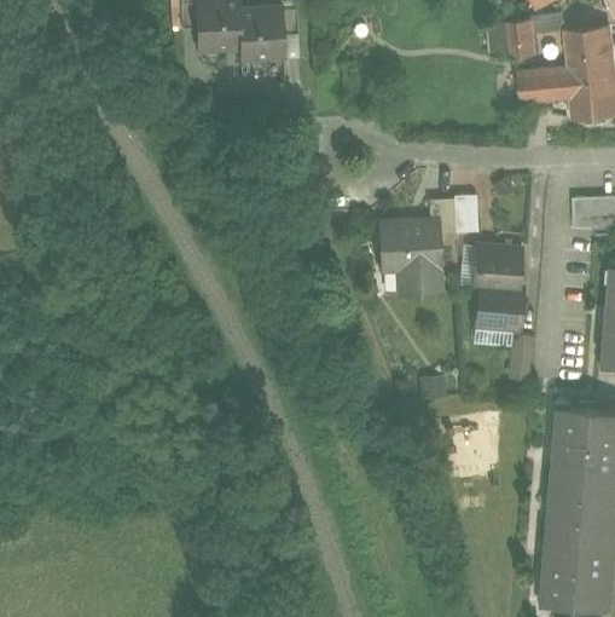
[(180,0),(181,32),(198,30),(197,0),(180,0)]
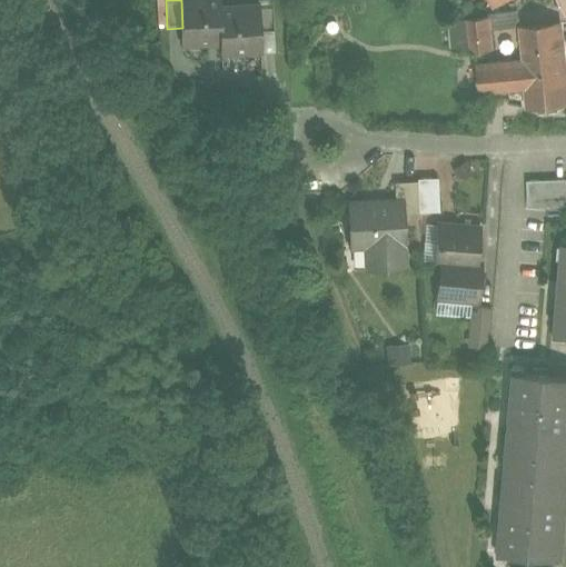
[(220,0),(181,0),(182,28),(184,52),(222,50),(221,6),(220,0)]
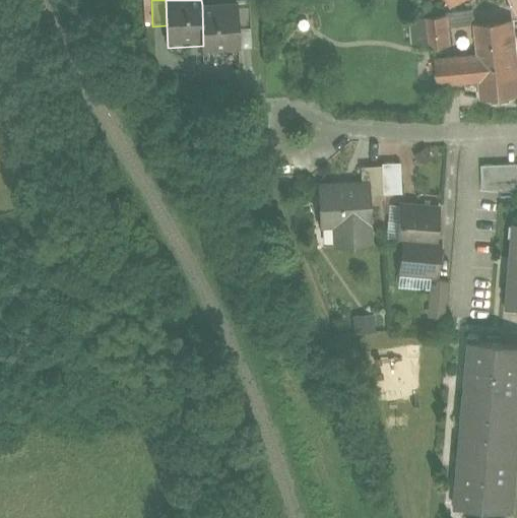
[(446,0),(451,8),(468,0),(446,0)]
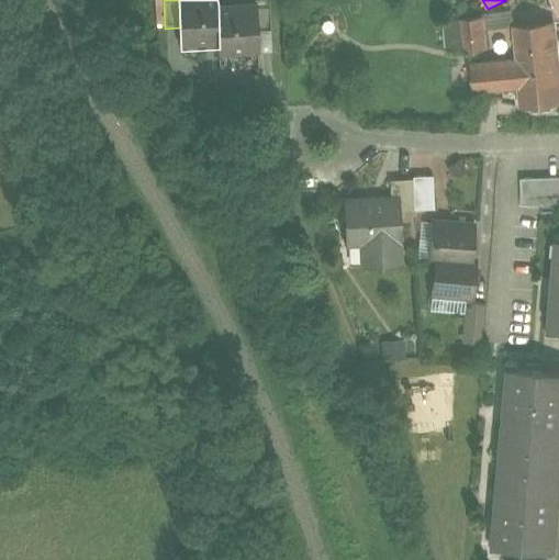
[(259,3),(260,31),(272,31),(271,2),(259,3)]
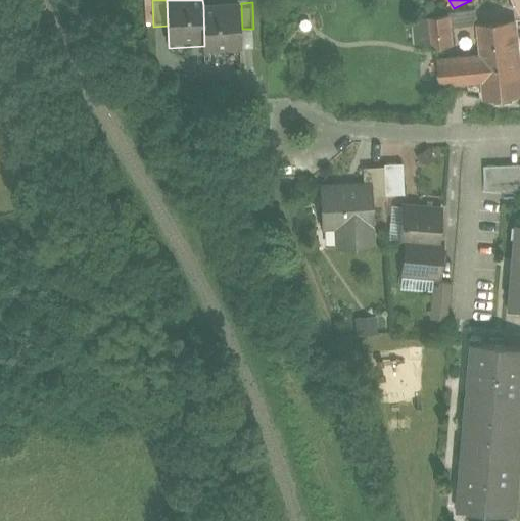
[(203,5),(204,46),(205,53),(243,52),(242,29),(241,3),(203,5)]
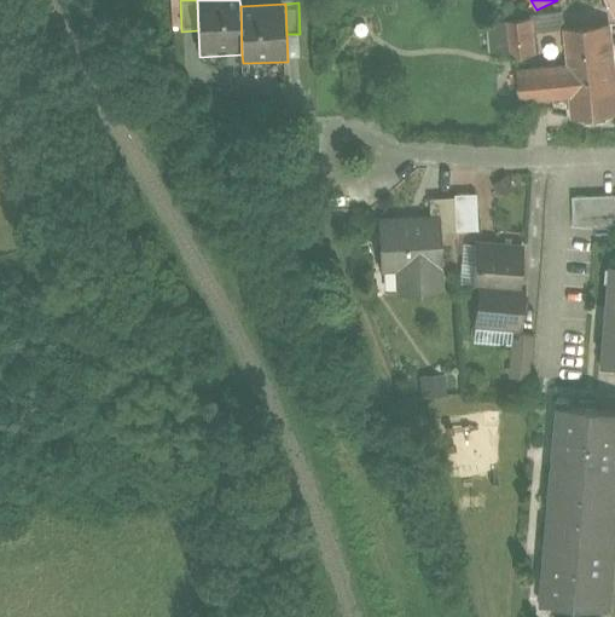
[(566,33),(566,29),(564,13),(533,17),(533,21),(535,36),(566,33)]
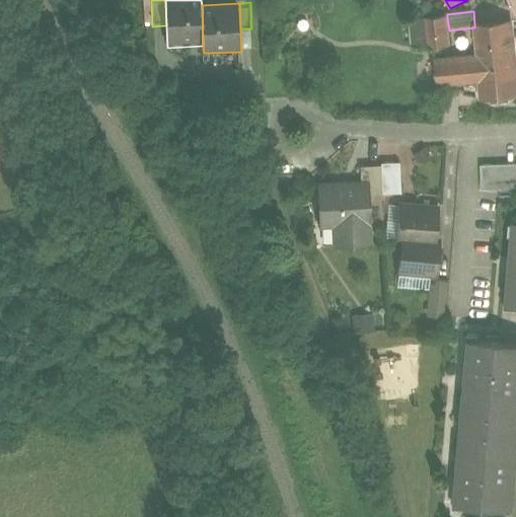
[(449,30),(447,17),(411,21),(415,54),(451,50),(449,30)]
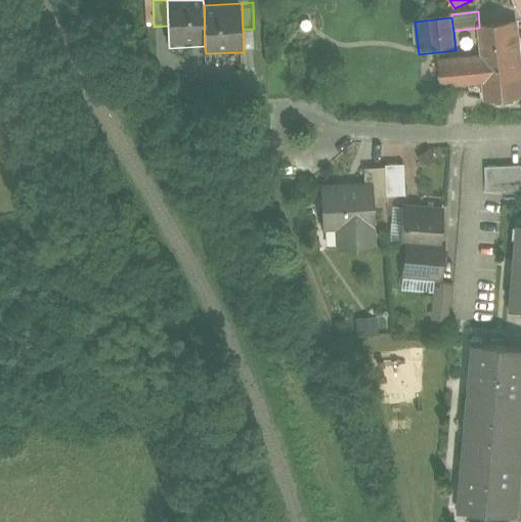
[(520,45),(518,20),(479,25),(479,28),(482,55),(440,59),(443,90),(485,86),(487,103),(520,99),(520,45)]
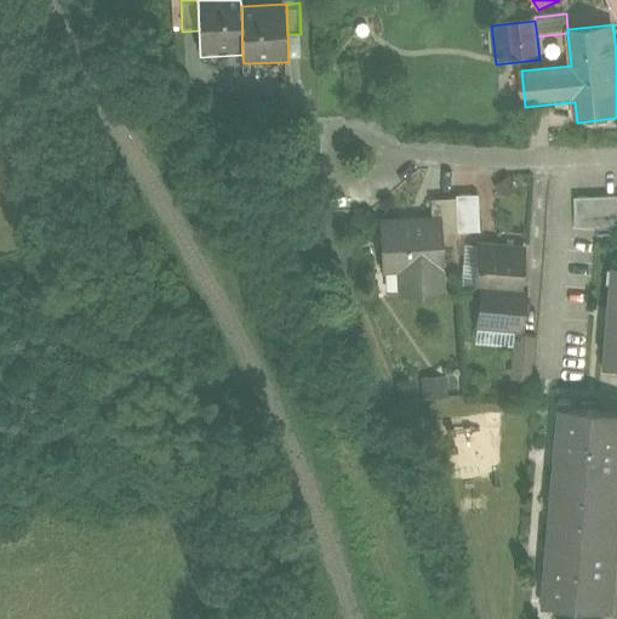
[(456,200),(457,234),(480,234),(479,196),(456,196),(456,200)]
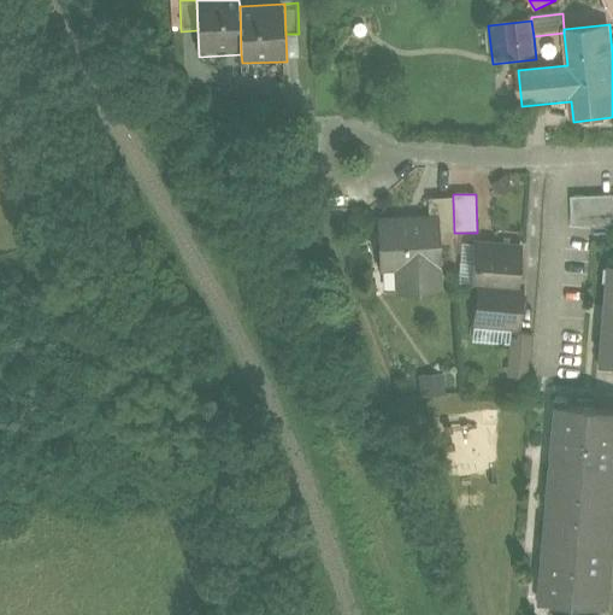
[(612,194),(571,195),(571,224),(612,224),(612,194)]
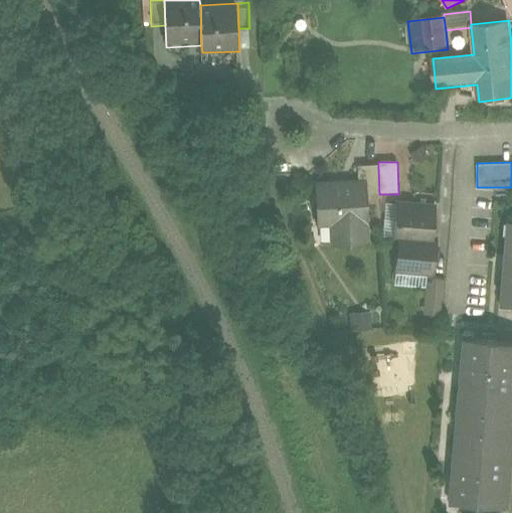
[(367,179),(367,195),(379,194),(378,166),(357,166),(357,180),(367,179)]
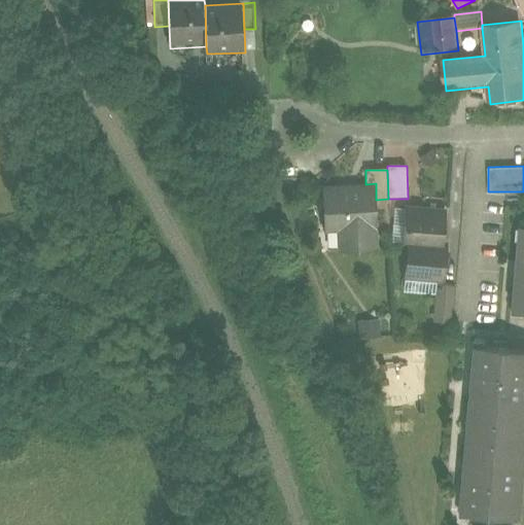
[(365,184),(322,185),(323,233),(337,233),(337,251),(377,250),(376,200),(376,183),(365,184)]
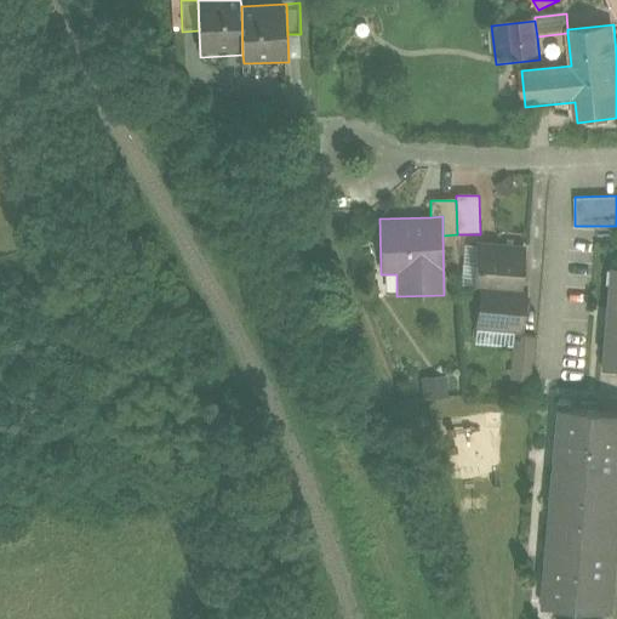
[(524,282),(526,244),(478,243),(476,287),(479,287),(476,333),(513,335),(525,335),(527,282),(524,282)]
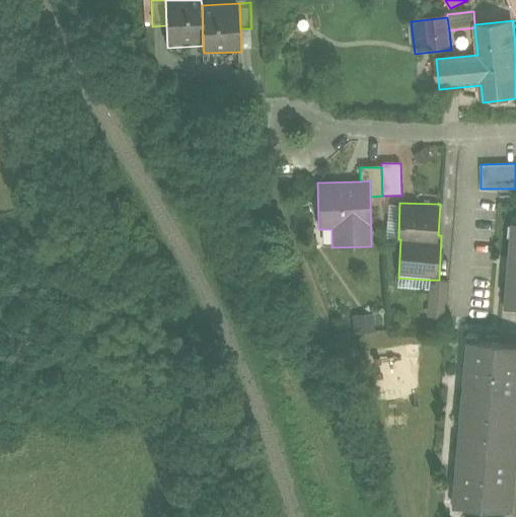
[(515,217),(514,217),(507,304),(515,304),(515,217)]
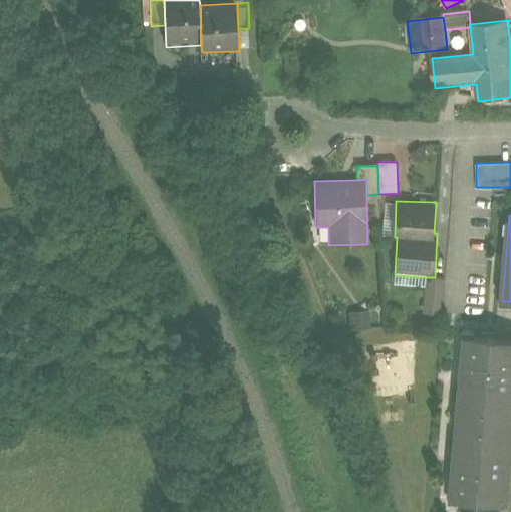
[(435,277),(425,277),(423,314),(441,315),(443,277),(435,277)]
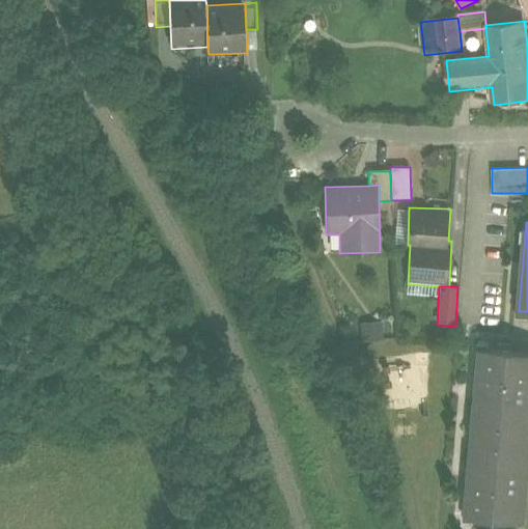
[(346,332),(348,347),(395,343),(393,328),(346,332)]
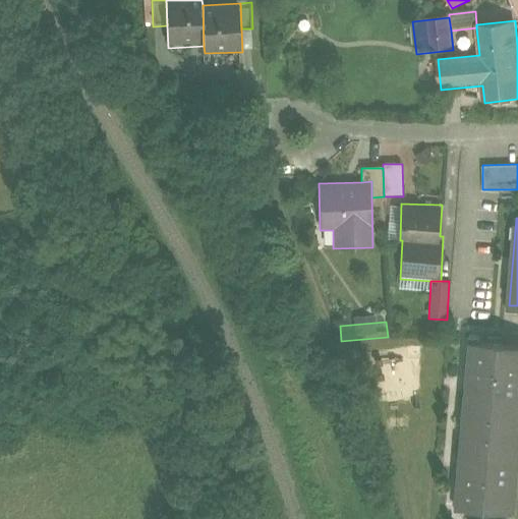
[(517,341),(471,338),(459,510),(517,514),(517,341)]
